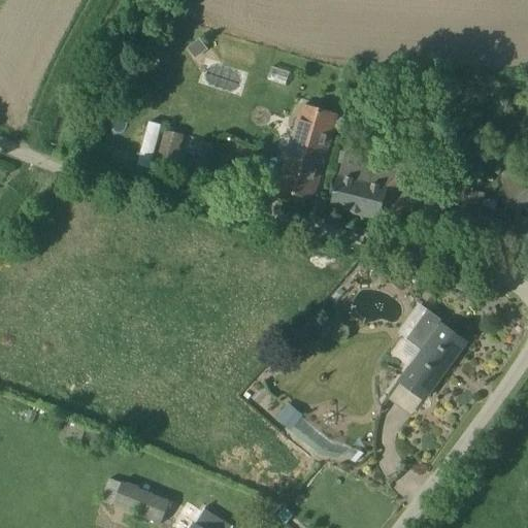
[(335,118),(304,108),(279,190),(311,199),(335,118)]
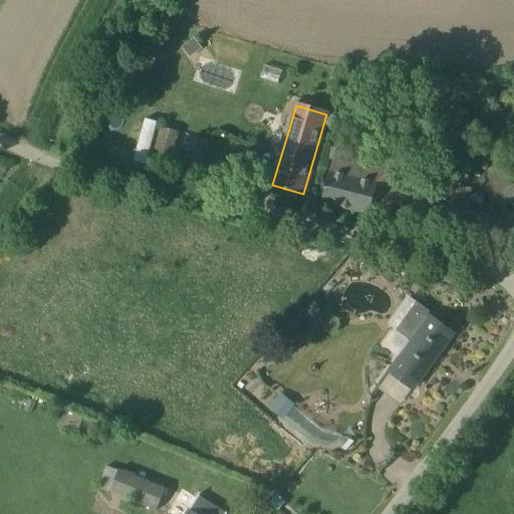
[(170,169),(175,151),(180,132),(161,126),(151,164),(170,169)]
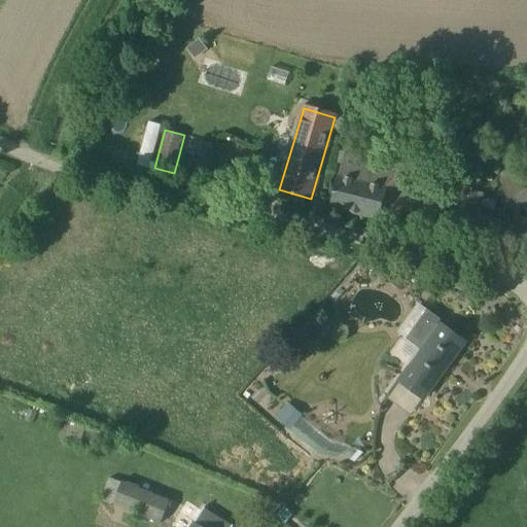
[(397,224),(412,163),(346,147),(342,176),(339,175),(330,207),(397,224)]
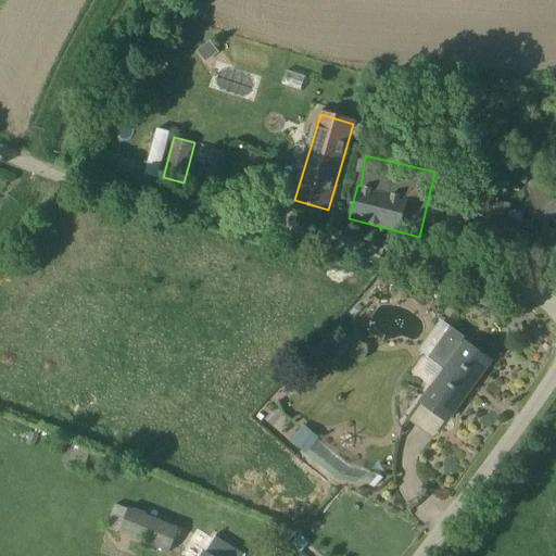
[(220,171),(194,164),(189,184),(216,191),(220,171)]
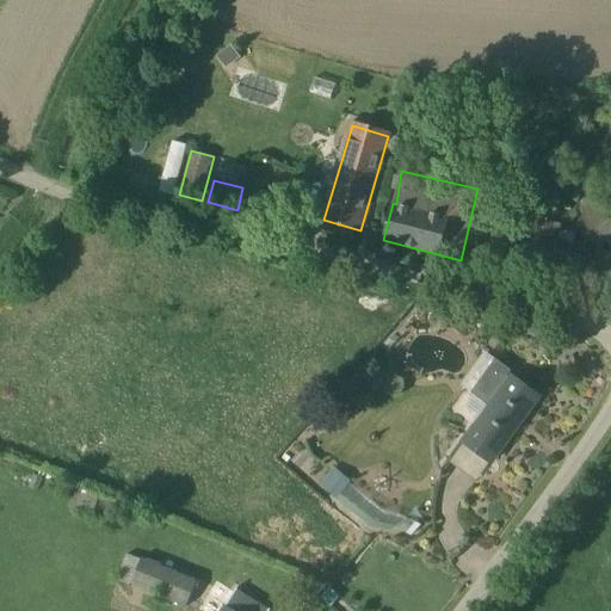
[(610,184),(573,226),(598,248),(610,234),(610,184)]
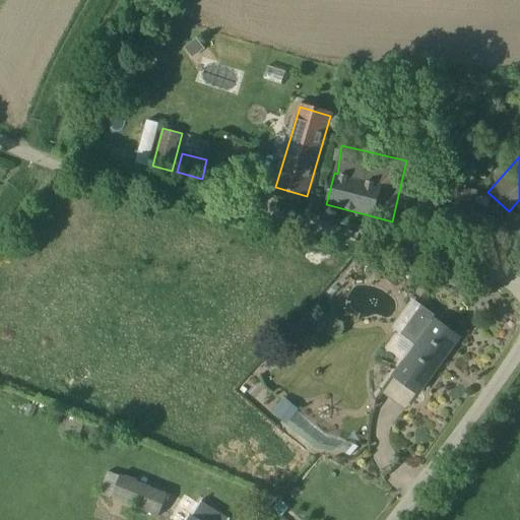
[(435,320),(434,322),(432,321),(435,316),(421,306),(401,334),(416,345),(394,377),(418,393),(459,337),(435,320)]
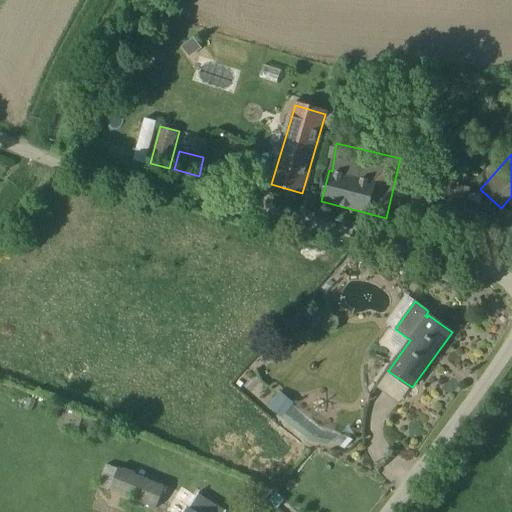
[(280,391),(267,405),(273,410),(276,413),(281,418),(285,413),(288,410),(293,404),(294,403),(284,395),(280,391)]
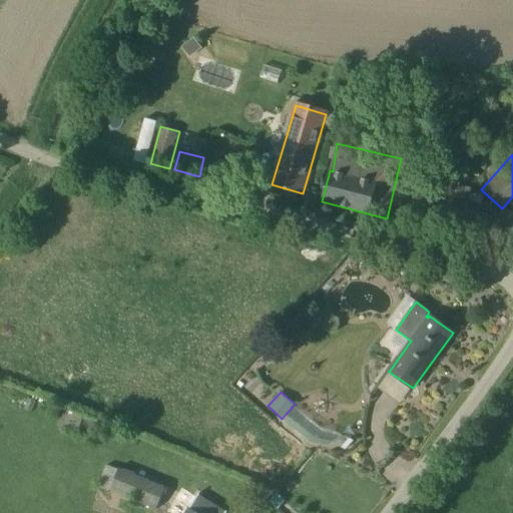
[(119,468),(118,470),(106,465),(92,500),(106,505),(111,491),(156,509),(165,487),(119,468)]
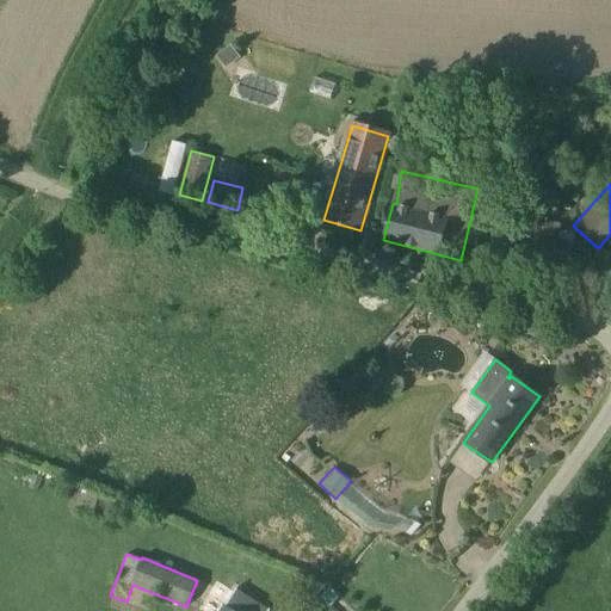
[(267,610),(235,591),(226,605),(222,610),(267,610)]
